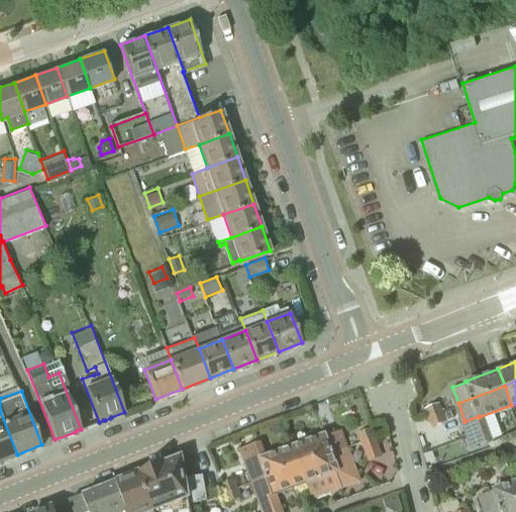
[(430,414),(442,409),(439,400),(426,405),(430,414)]
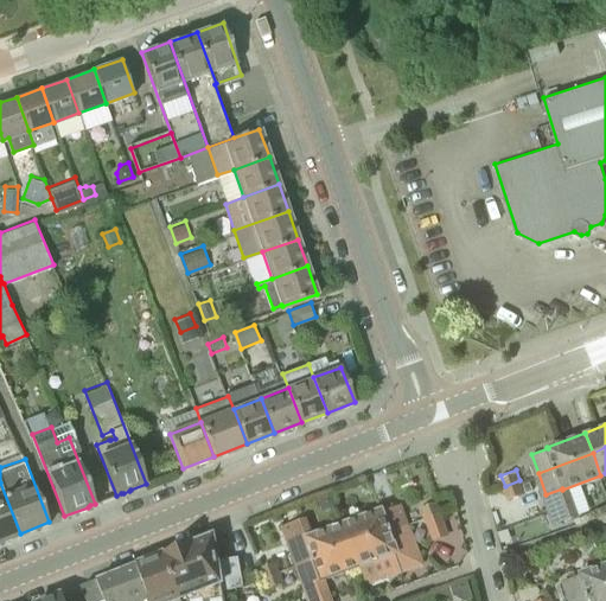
[(534,487),(530,479),(523,481),(525,490),(534,487)]
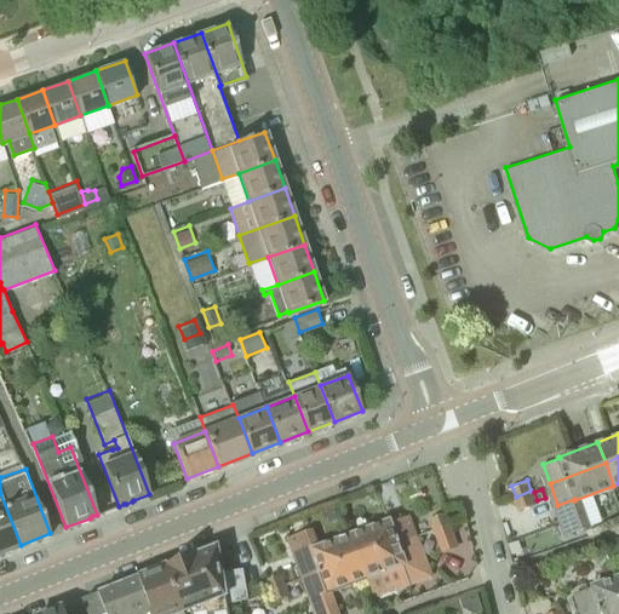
[(531,491),(516,497),(520,508),(536,501),(531,491)]
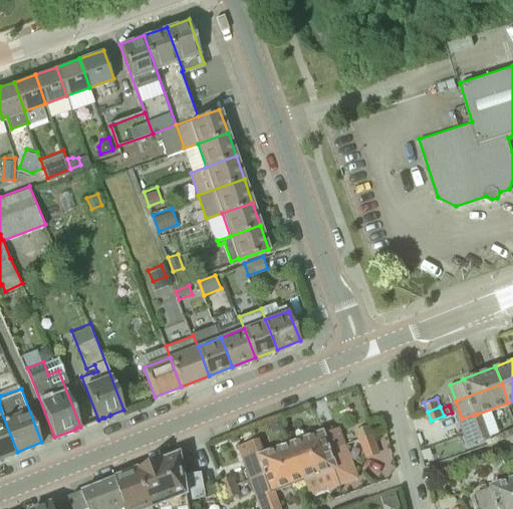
[(0,458),(17,452),(0,409),(0,458)]
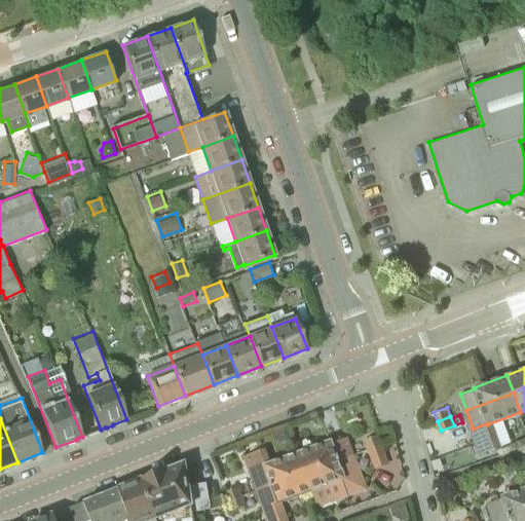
[(292,436),(288,424),(276,430),(280,441),(292,436)]
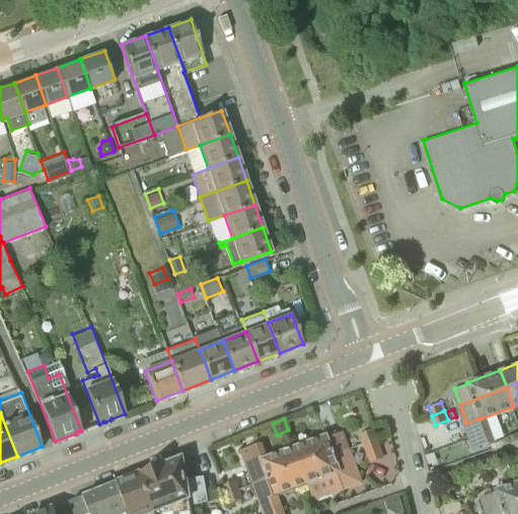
[(364,440),(376,436),(373,427),(361,432),(364,440)]
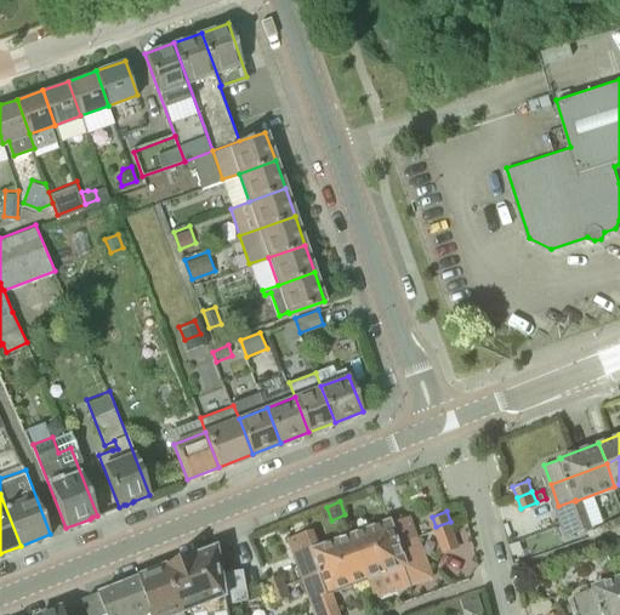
[(362,556),(417,535),(410,514),(393,520),(392,519),(354,533),(362,556)]
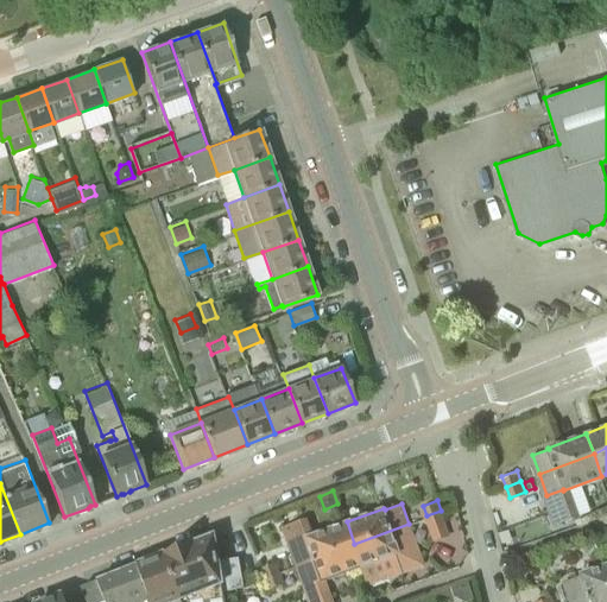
[(441,511),(427,515),(435,539),(449,533),(441,511)]
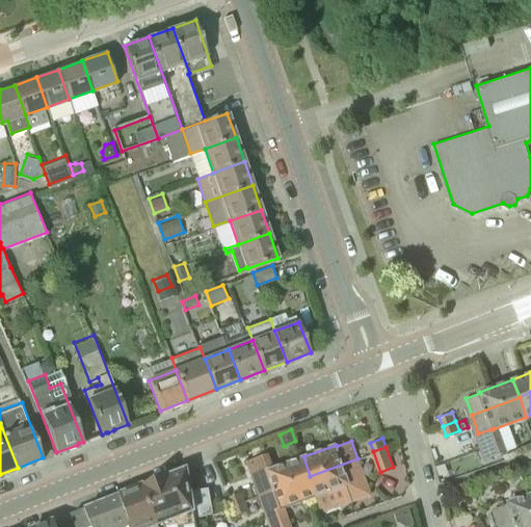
[(310,476),(303,456),(277,466),(272,452),(249,460),(262,495),(310,476)]
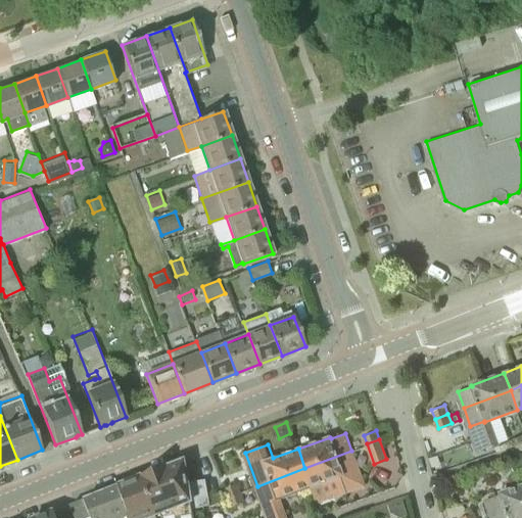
[(364,484),(351,451),(304,468),(311,486),(340,475),(346,490),(364,484)]
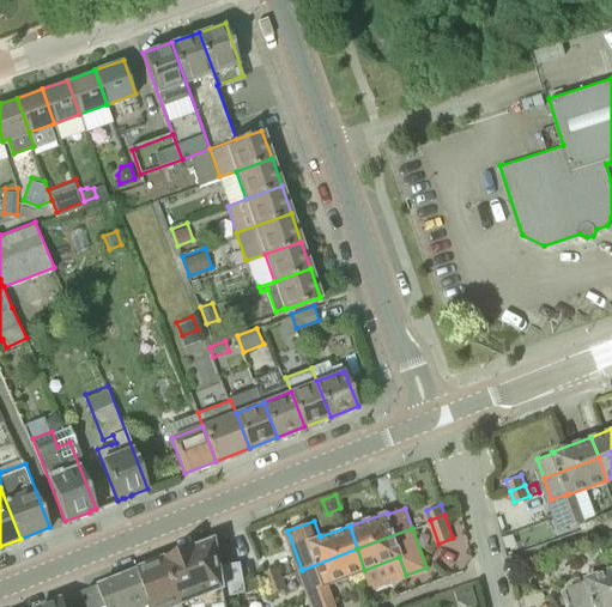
[(603,552),(611,546),(611,532),(597,539),(603,552)]
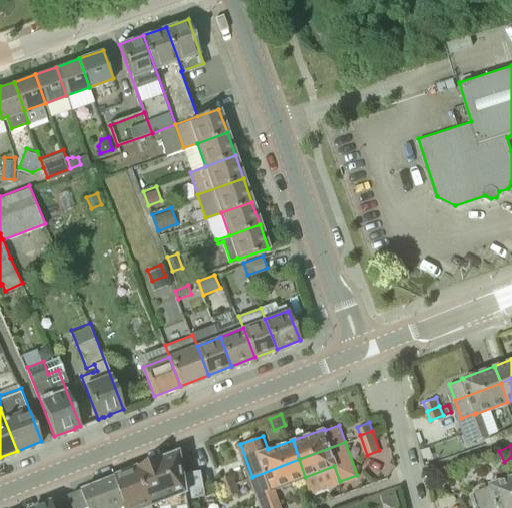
[(154,502),(154,507),(191,507),(190,500),(181,451),(164,458),(163,457),(152,462),(149,461),(143,463),(141,466),(139,467),(154,502)]
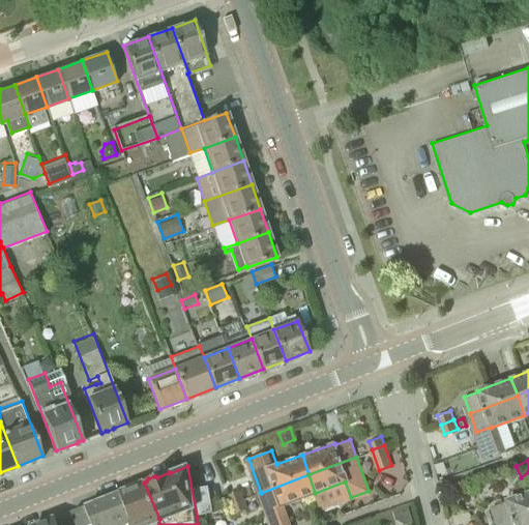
[(315,493),(309,474),(261,493),(271,524),(293,524),(289,514),(286,503),(315,493)]
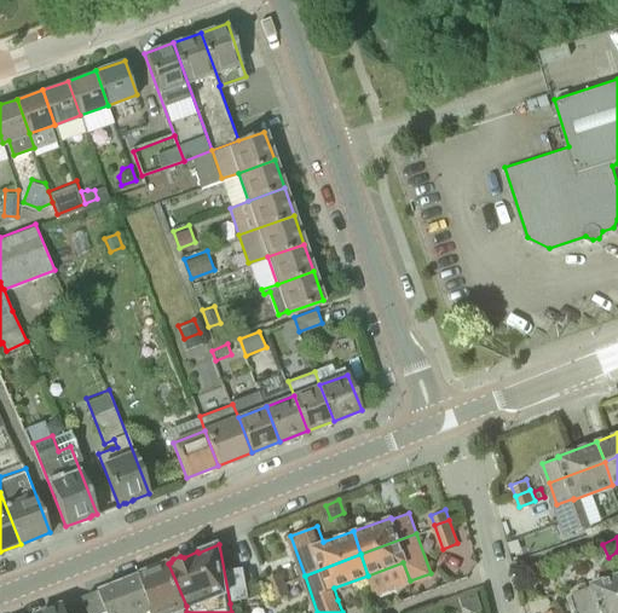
[(151,609),(151,612),(186,612),(186,606),(168,564),(142,574),(156,608),(151,609)]
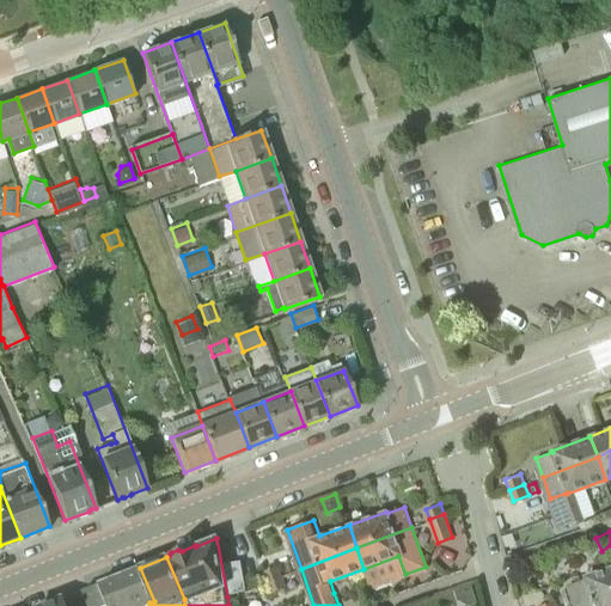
[(228,594),(246,588),(242,558),(224,562),(228,594)]
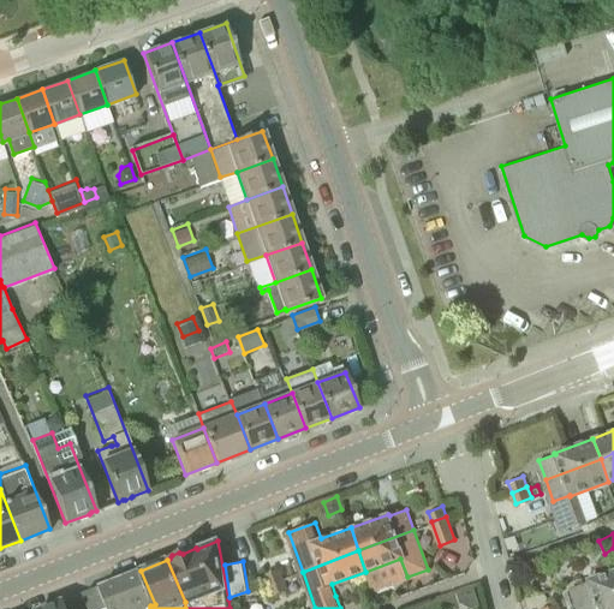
[(264,572),(269,583),(284,578),(280,566),(264,572)]
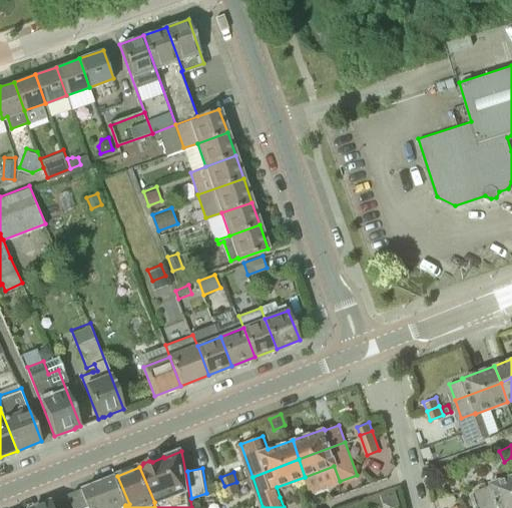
[(511,475),(491,483),(491,484),(477,489),(483,506),(511,494),(511,475)]
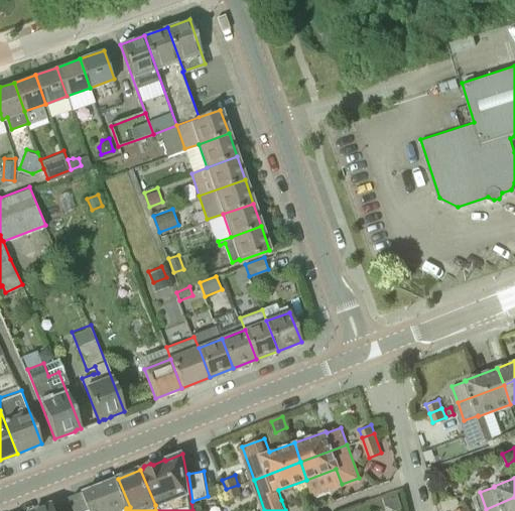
[(126,510),(126,508),(130,507),(118,479),(71,497),(75,510),(88,510),(91,510),(126,510)]
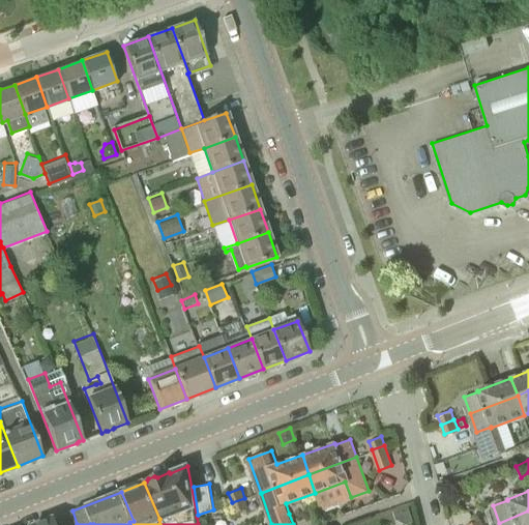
[(244,498),(232,502),(235,513),(248,507),(244,498)]
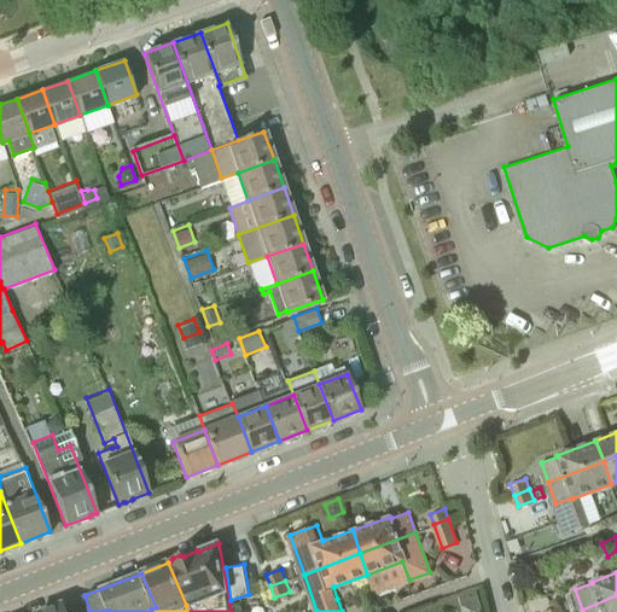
[(616,595),(582,610),(582,611),(616,611),(616,595)]
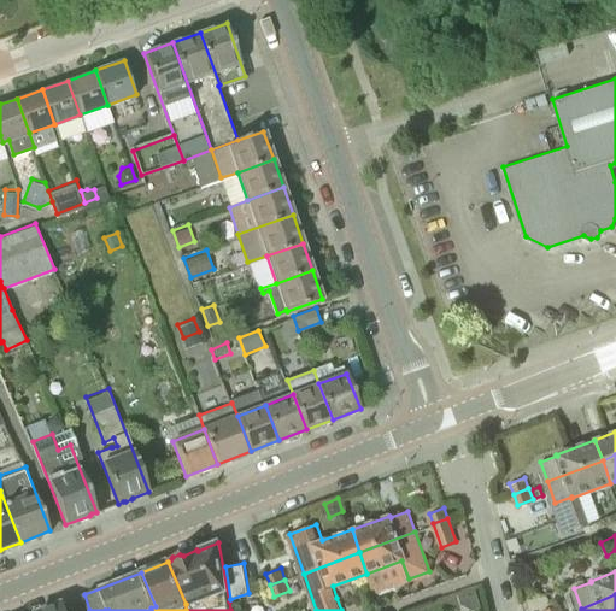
[(229,601),(230,610),(244,610),(242,599),(229,601)]
